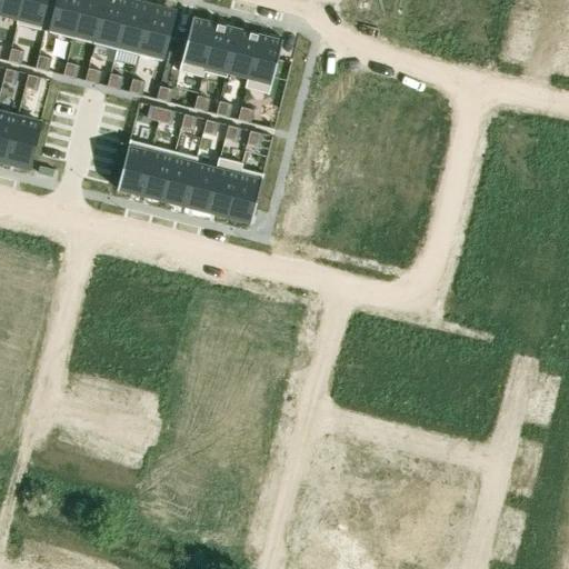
[(0,0),(0,13),(18,18),(19,19),(23,0),(0,0)]
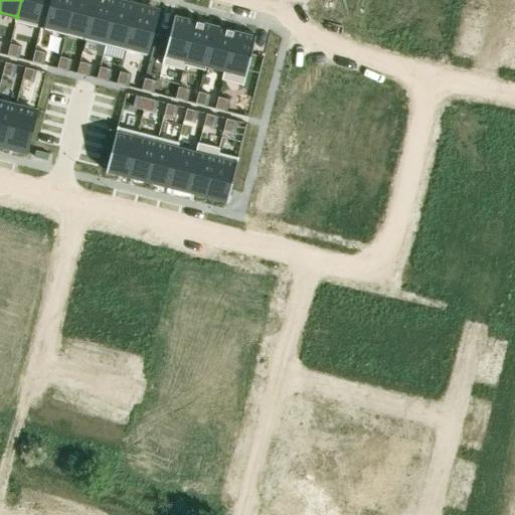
[(16,16),(15,21),(37,27),(43,0),(21,0),(17,17),(16,16)]
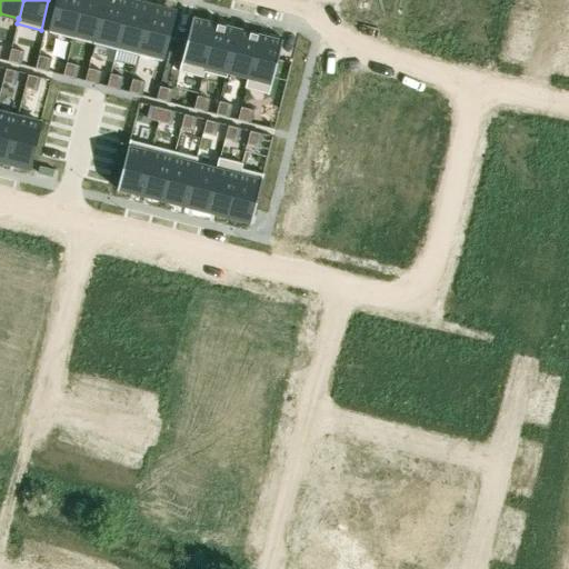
[(57,0),(50,32),(75,38),(76,33),(75,32),(82,0),(57,0)]
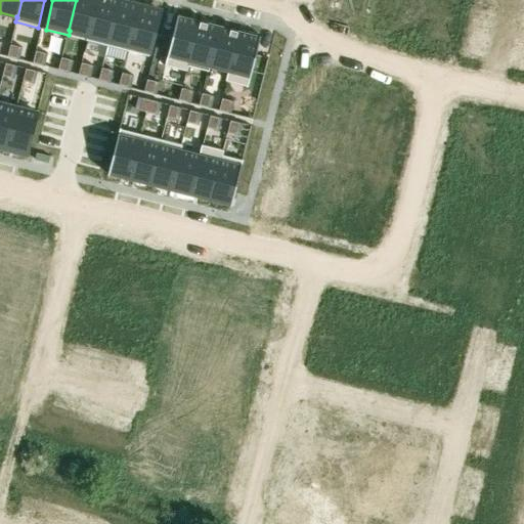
[(76,0),(69,30),(70,31),(87,35),(88,35),(97,0),(76,0)]
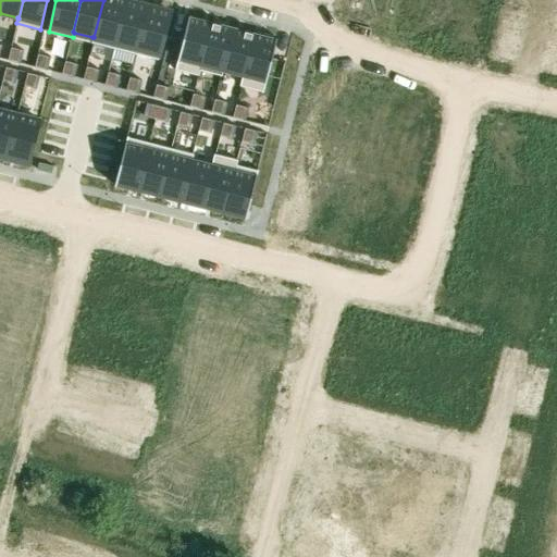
[(93,37),(91,42),(114,48),(126,0),(125,0),(103,0),(94,37),(93,37)]
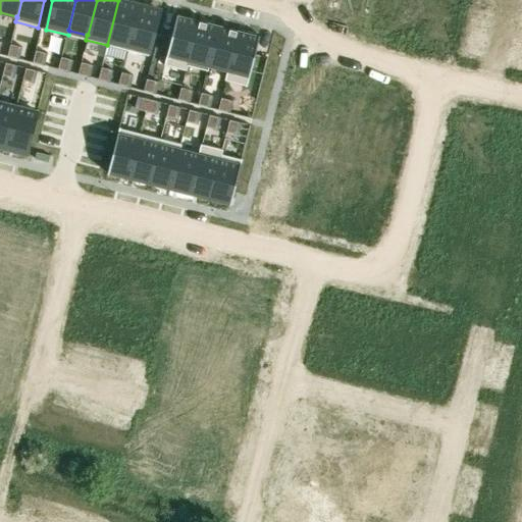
[(118,0),(107,45),(127,50),(139,5),(118,0)]
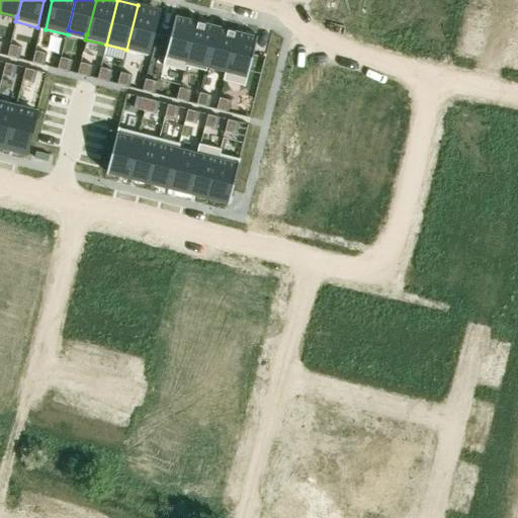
[(138,5),(126,50),(148,55),(159,11),(138,5)]
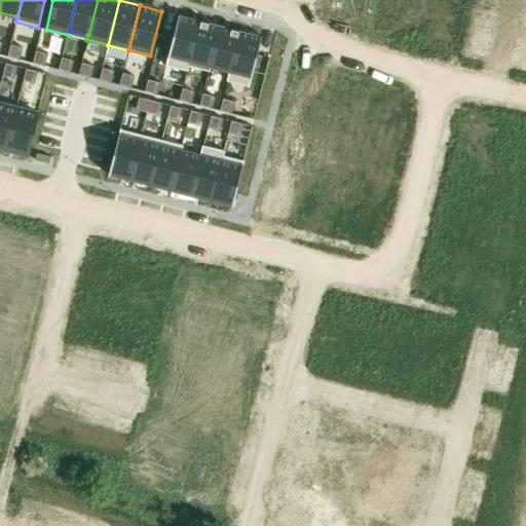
[(179,14),(165,66),(166,66),(188,71),(189,66),(188,66),(199,21),(180,15),(180,14),(179,14)]
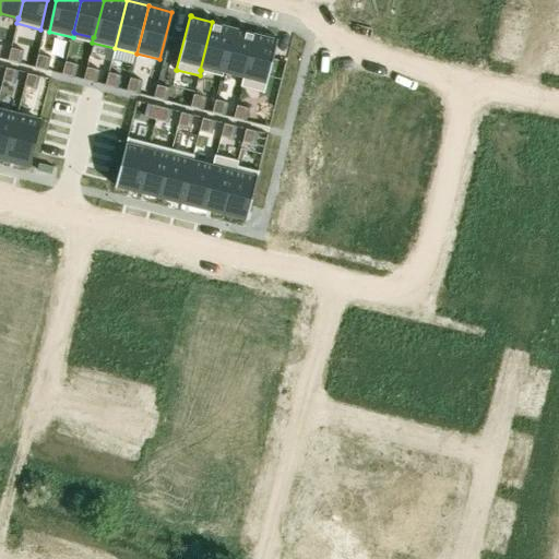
[(212,22),(200,70),(201,70),(223,75),(224,71),(223,70),(234,27),(212,22)]
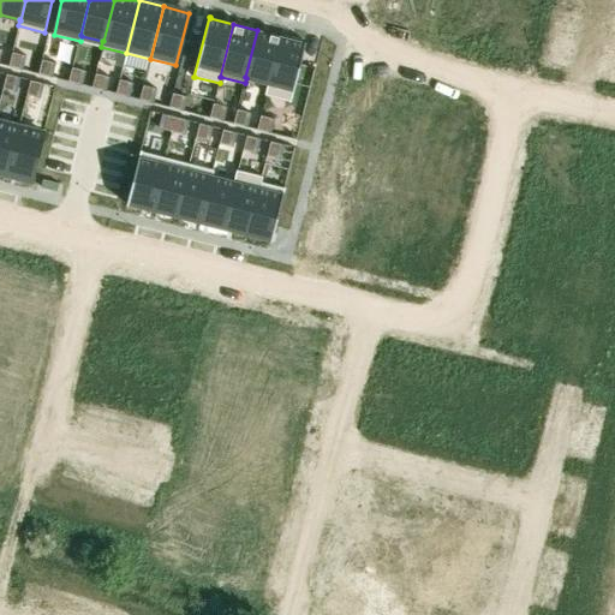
[(257,30),(245,77),(246,78),(268,83),(269,83),(281,36),(257,30)]
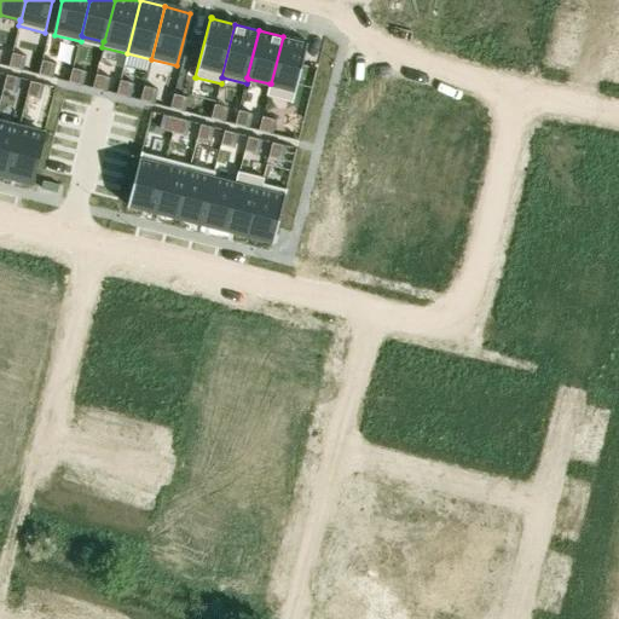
[(270,84),(266,94),(291,102),(293,103),(308,42),(307,41),(306,42),(283,36),(271,84),(270,84)]
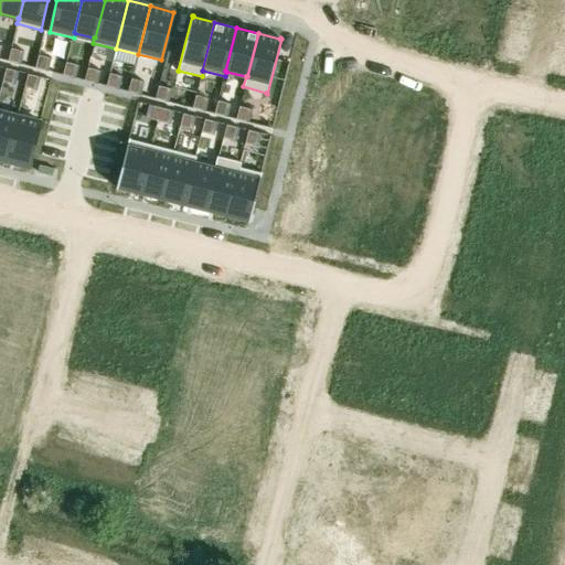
[(11,48),(8,61),(20,64),(23,51),(11,48)]
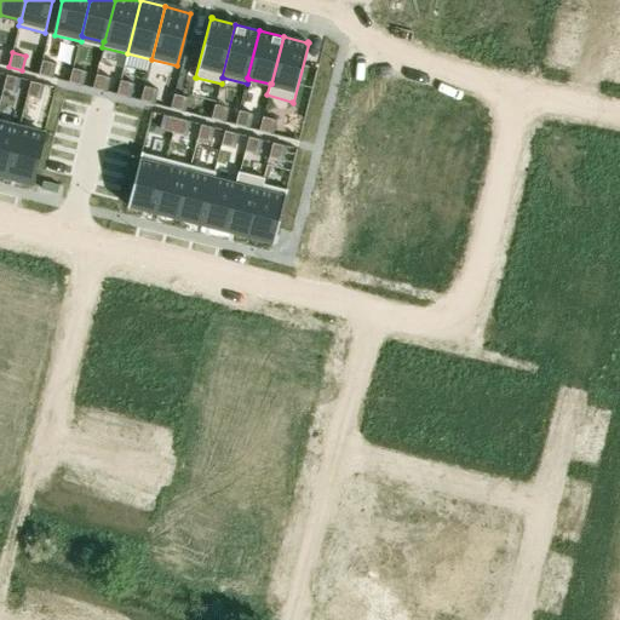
[(42,59),(39,74),(52,78),(56,63),(42,59)]
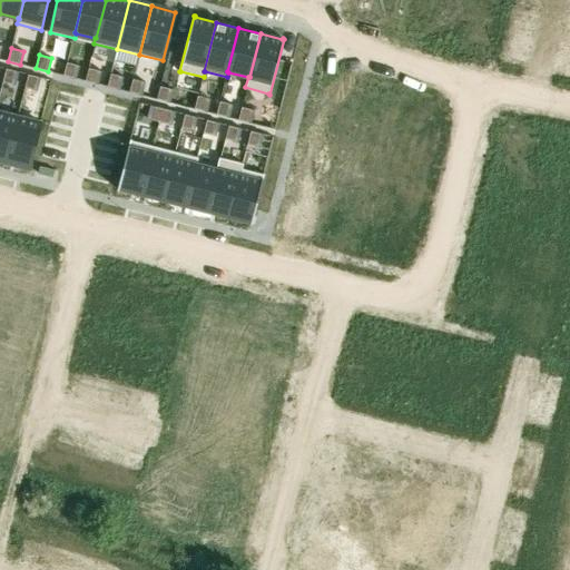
[(294,60),(292,69),(304,71),(306,64),(294,60)]
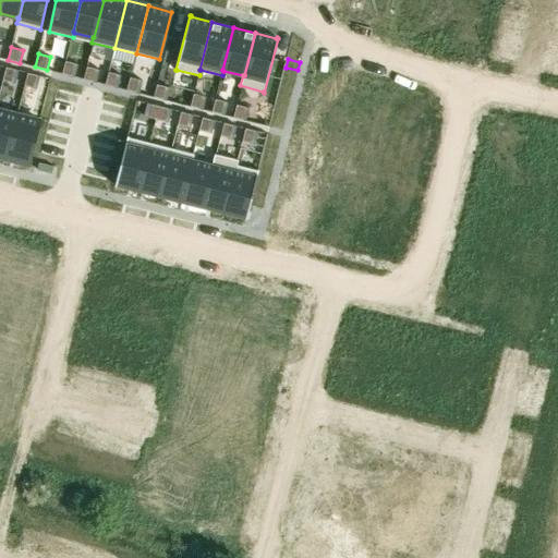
[(65,61),(62,73),(74,76),(77,64),(65,61)]
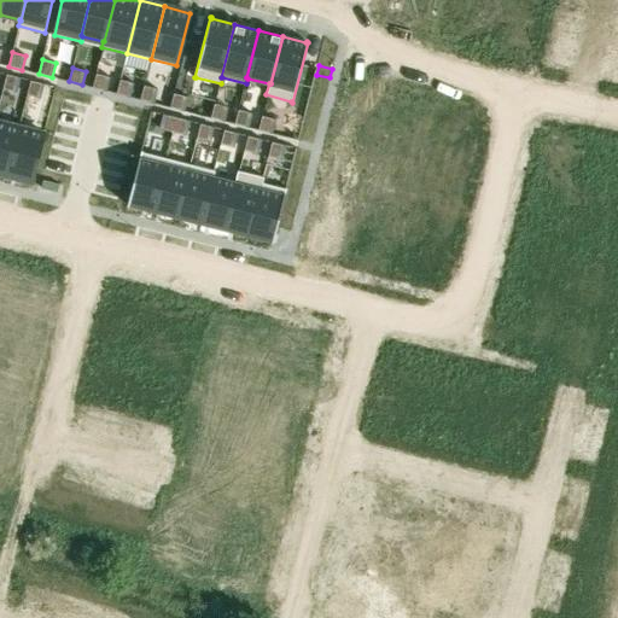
[(7,74),(4,88),(17,92),(21,77),(7,74)]
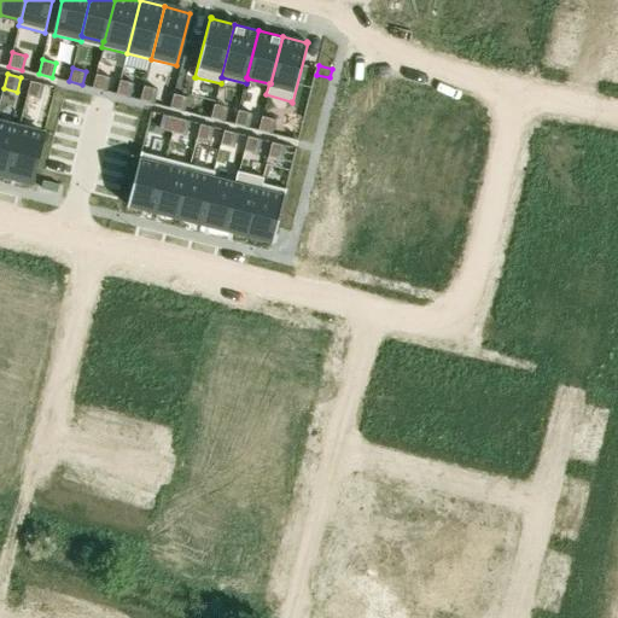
[(97,74),(93,88),(106,91),(110,77),(97,74)]
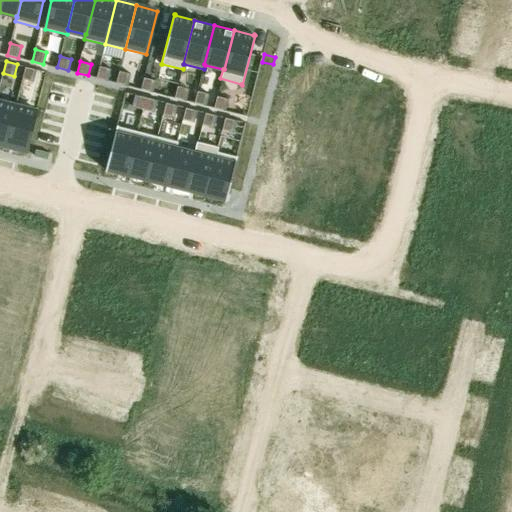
[(262,62),(260,69),(271,72),(273,64),(262,62)]
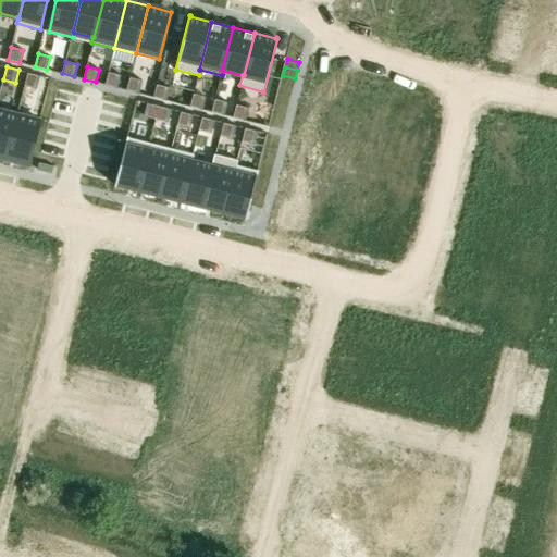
[(27,72),(24,85),(37,88),(40,75),(27,72)]
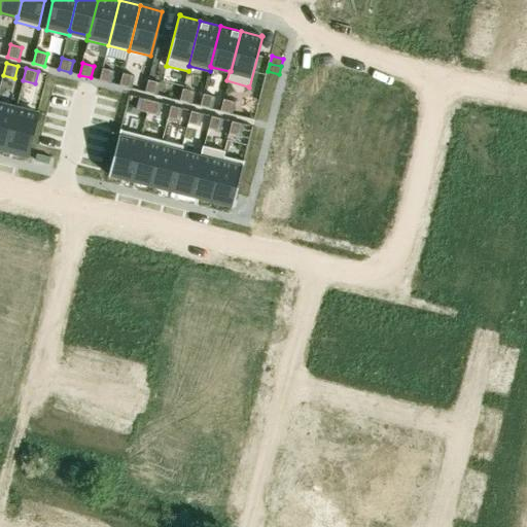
[(102,68),(99,80),(111,82),(114,71),(102,68)]
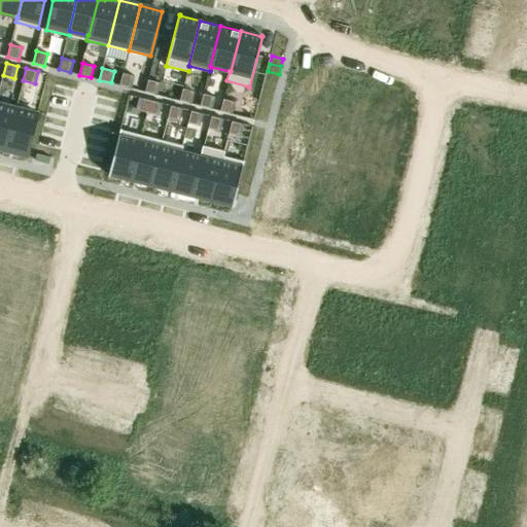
[(268,71),(266,79),(277,82),(279,74),(268,71)]
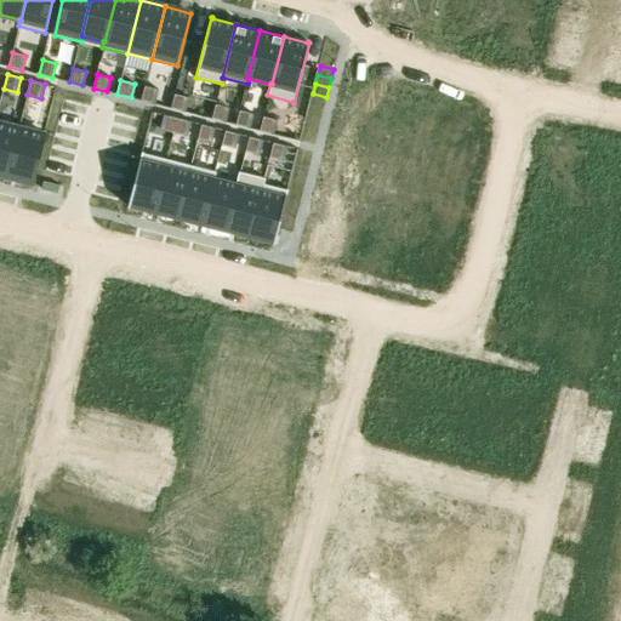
[(403,85),(400,95),(412,98),(415,89),(403,85)]
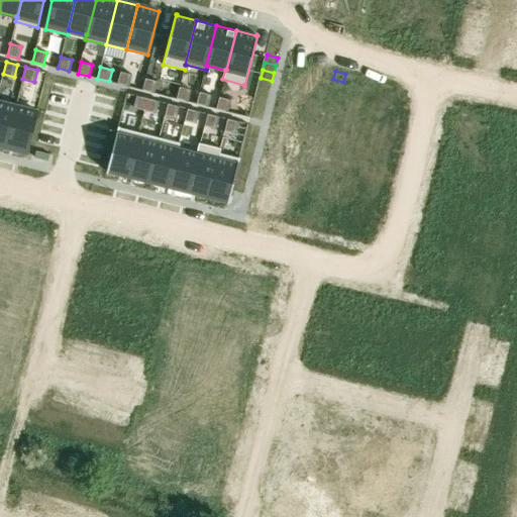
[(120,72),(117,84),(128,86),(131,75),(120,72)]
